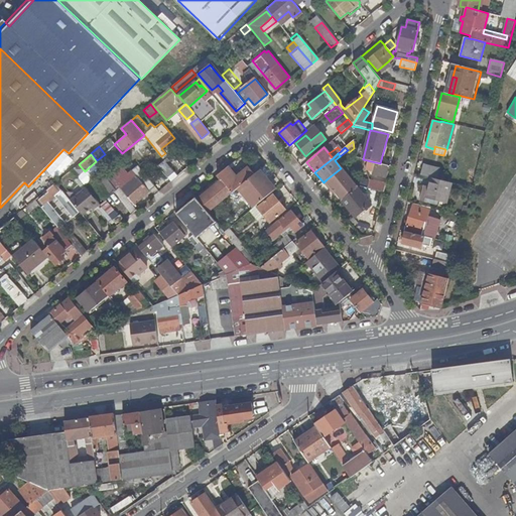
[(167,163),(173,171),(178,167),(172,159),(167,163)]
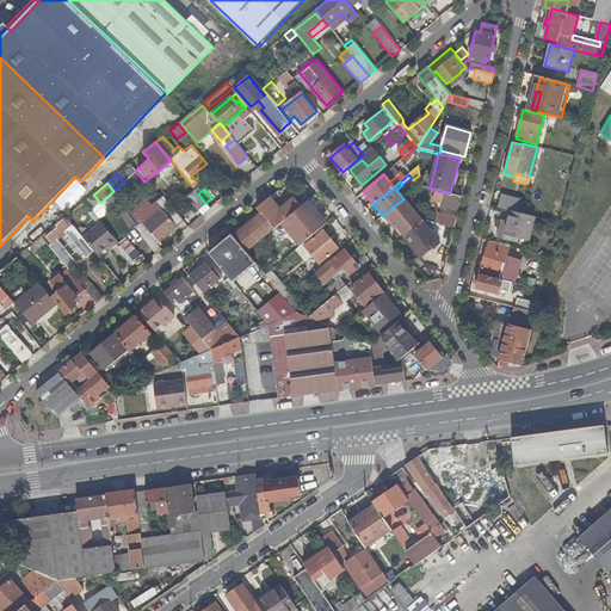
[(198,193),(195,190),(187,195),(198,209),(205,203),(198,193)]
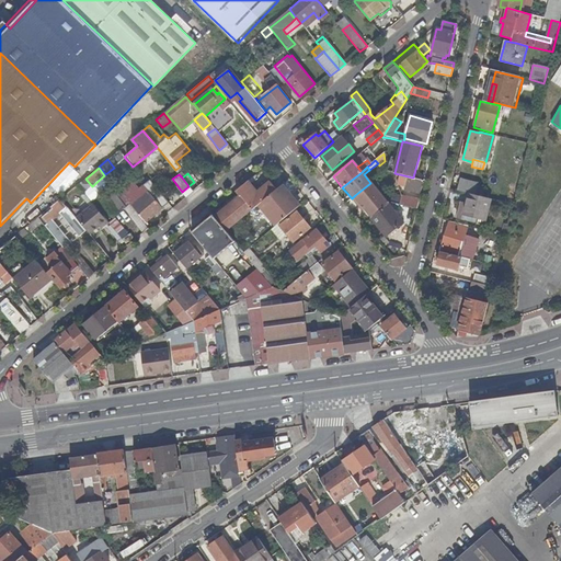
[(399,174),(397,185),(404,186),(403,190),(416,193),(418,190),(422,191),(424,181),(413,178),(399,174)]
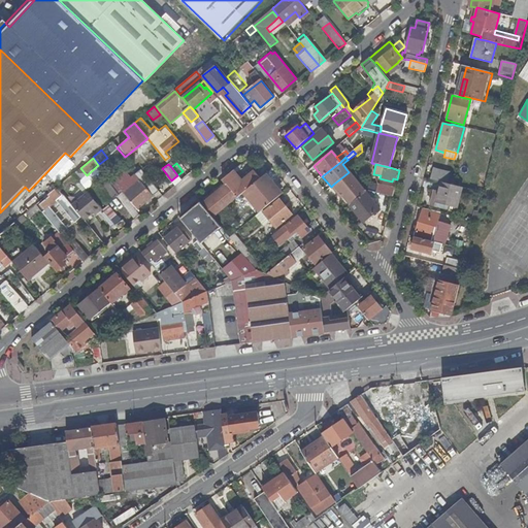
[(142,169),(120,189),(136,208),(158,190),(142,169)]
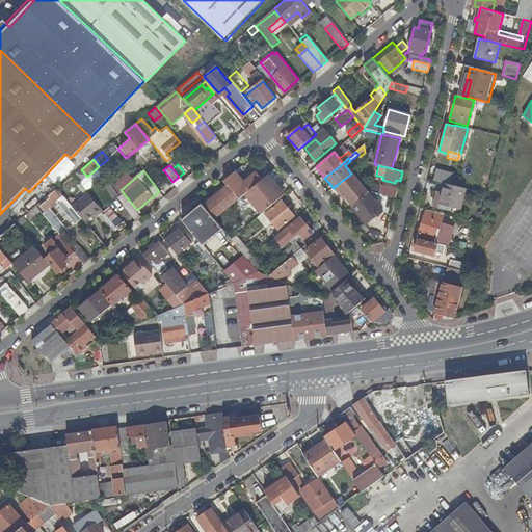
[(243,181),(235,170),(229,177),(240,189),(244,194),(263,179),(256,170),(243,181)]
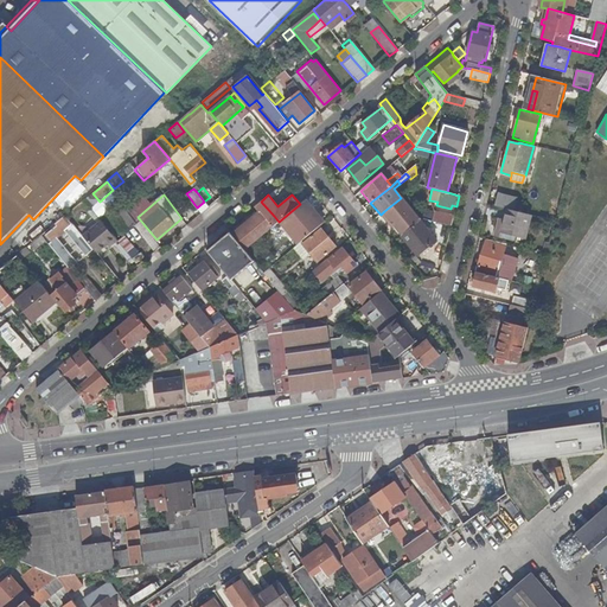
[(498,195),(494,206),(506,210),(512,211),(516,199),(498,195)]
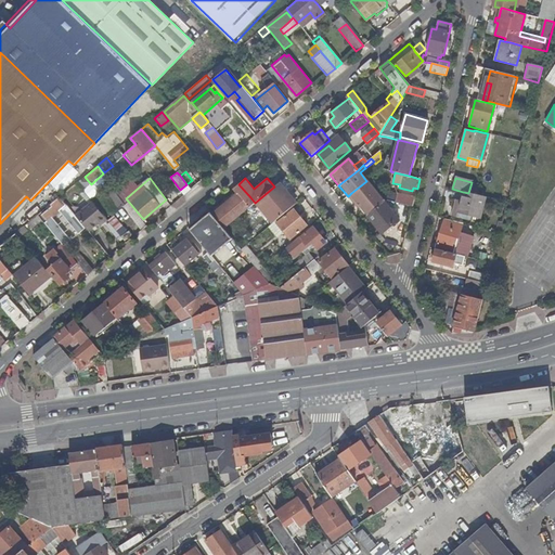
[(366,181),(351,193),(368,216),(385,203),(386,203),(369,180),(366,181)]
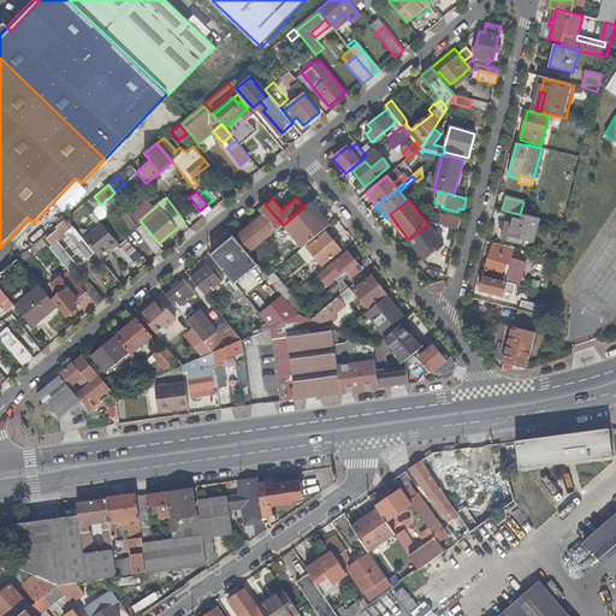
[(306,246),(326,227),(308,203),(304,207),(283,225),(302,249),(306,246)]
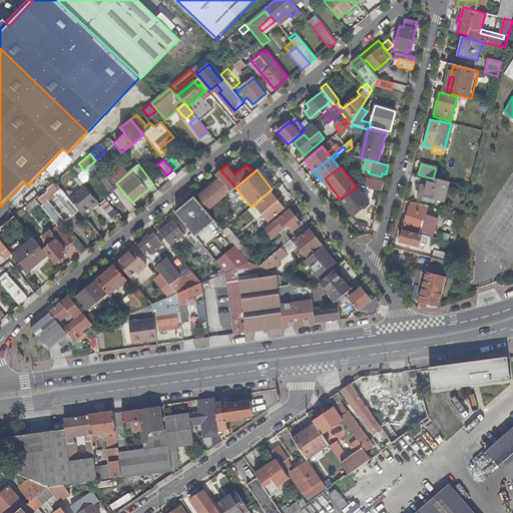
[(220,170),(214,175),(218,180),(219,179),(230,191),(235,187),(231,182),(220,170)]
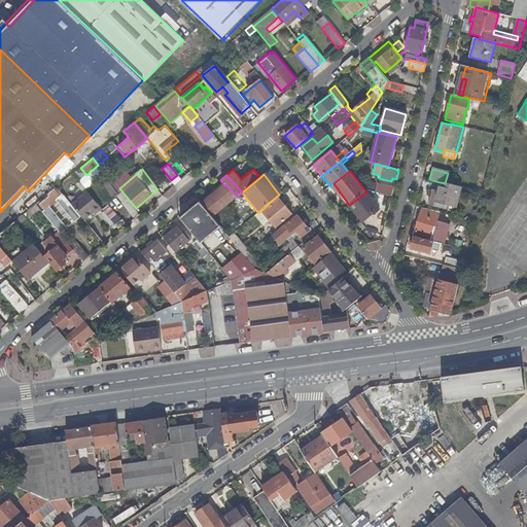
[(103,176),(91,186),(104,203),(116,192),(103,176)]
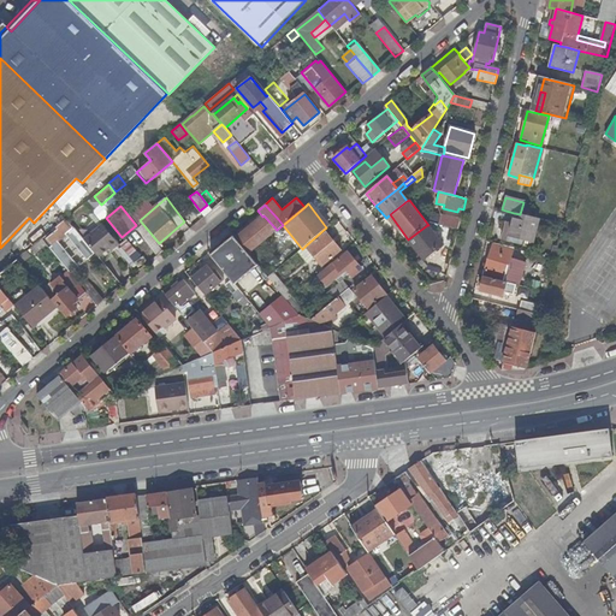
[(532,243),(538,219),(520,214),(514,213),(508,237),(532,243)]
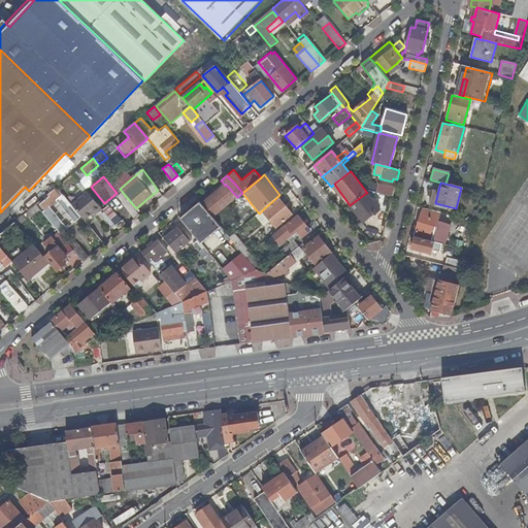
[(228,189),(204,207),(212,218),(237,197),(226,185),(225,186),(228,189)]
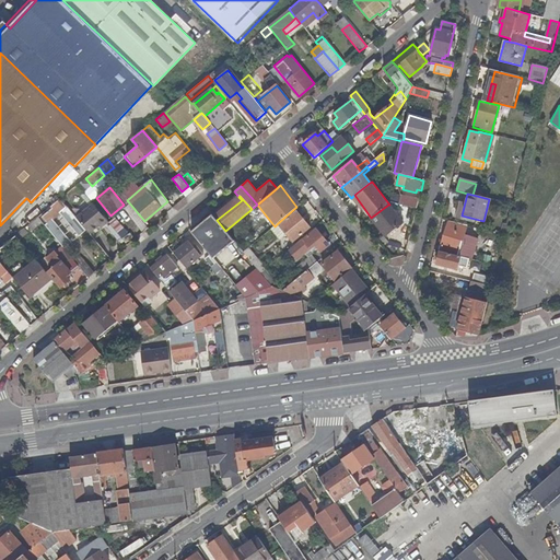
[(399,205),(417,209),(419,200),(400,196),(399,205)]
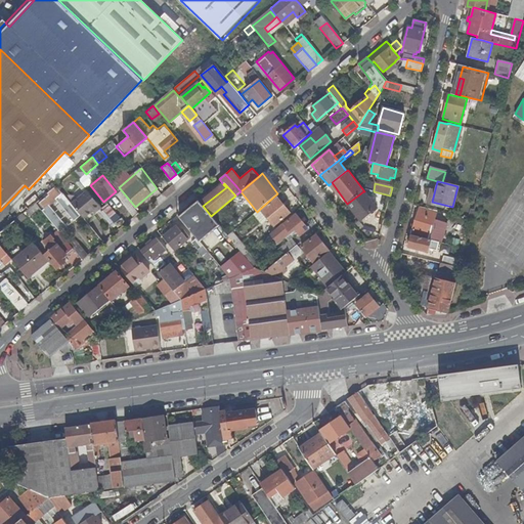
[(74,206),(56,185),(47,193),(48,194),(37,205),(49,219),(52,216),(53,215),(47,207),(60,195),(72,210),(75,207),(74,206)]
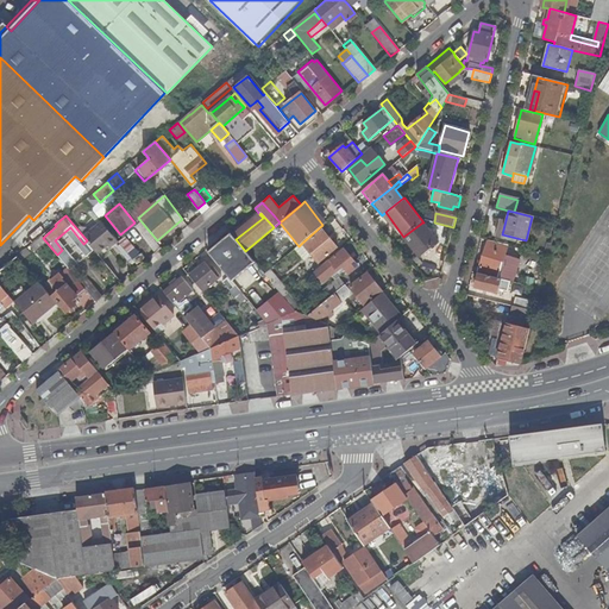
[(552,239),(557,223),(548,220),(544,238),(552,239)]
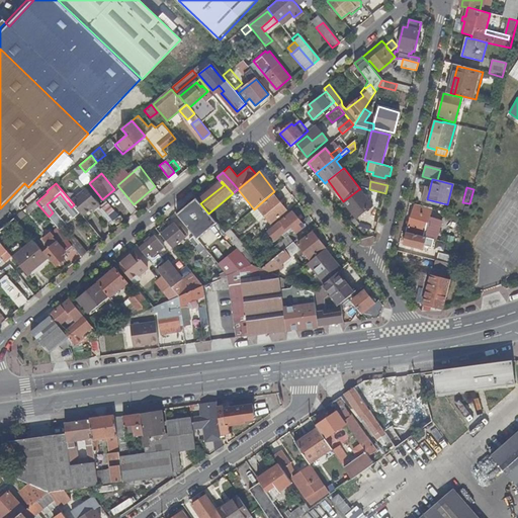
[(359,189),(343,201),(356,219),(367,210),(366,208),(370,205),(359,189)]
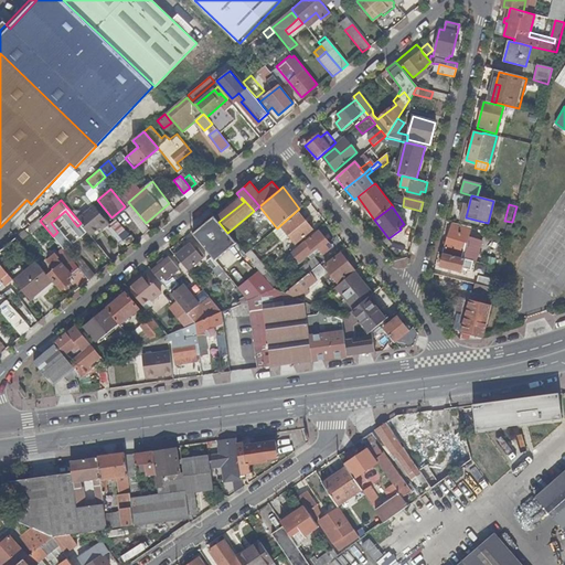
[(109,224),(96,208),(80,222),(81,223),(93,238),(109,224)]
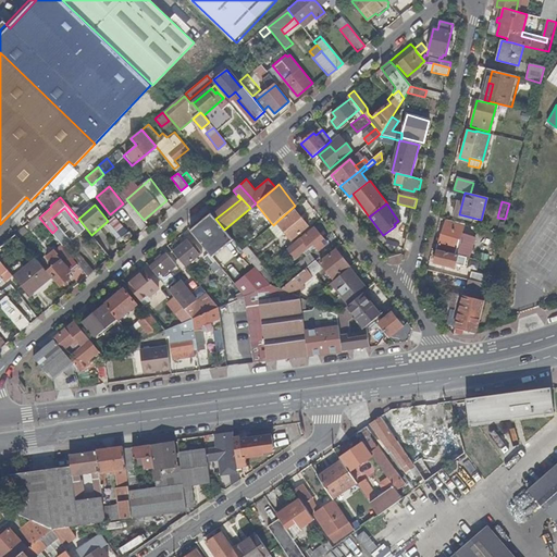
[(277,224),(276,222),(273,225),(270,227),(276,236),(283,231),(292,239),(307,226),(294,210),(277,224)]
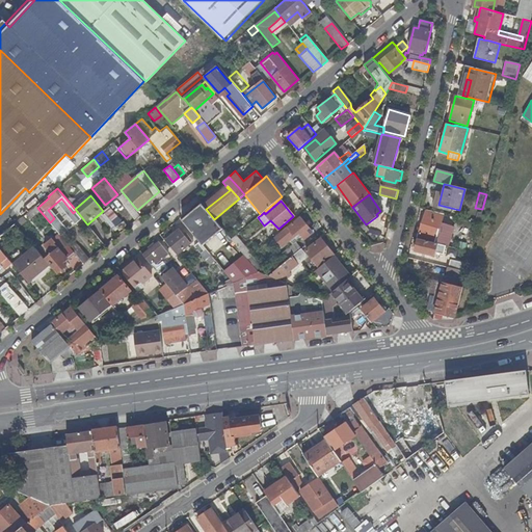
[(196,205),(178,220),(196,242),(215,228),(196,205)]
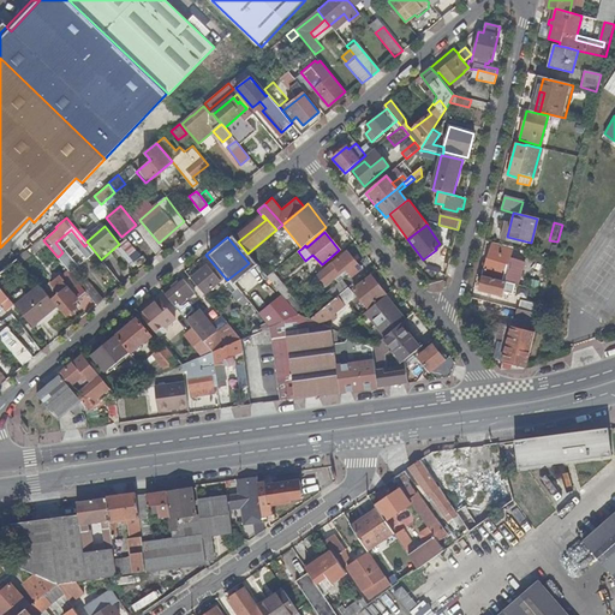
[(489,243),(481,275),(483,276),(502,281),(511,248),(489,243)]
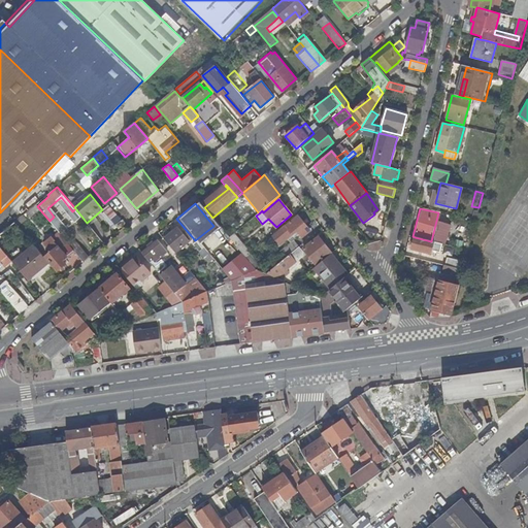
[(285,225),(271,235),(279,245),(292,234),(297,231),(301,237),(310,230),(298,216),(286,226),(285,225)]
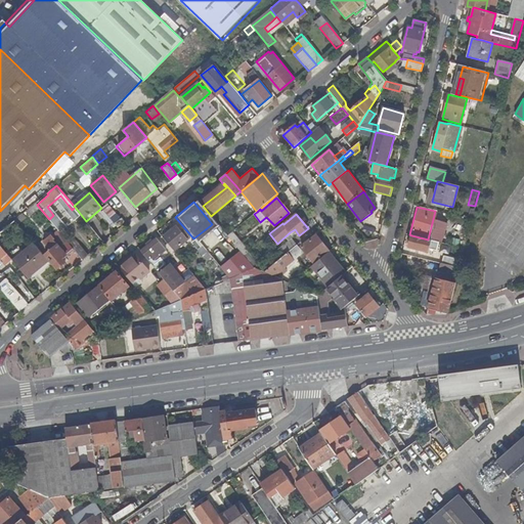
[(52,216),(49,219),(53,225),(57,222),(52,216)]
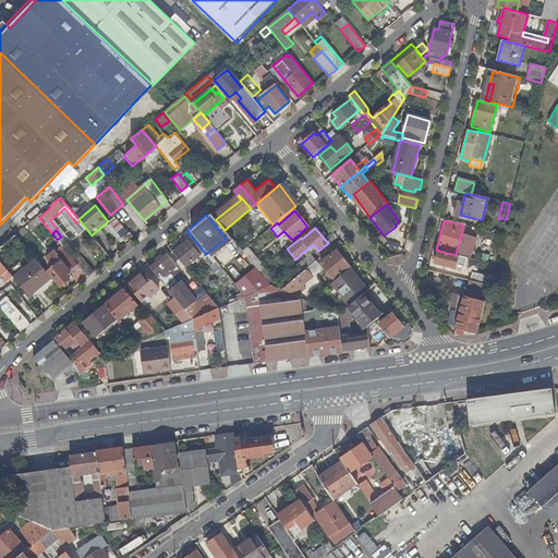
[(15,234),(0,246),(0,261),(0,262),(23,243),(15,234)]
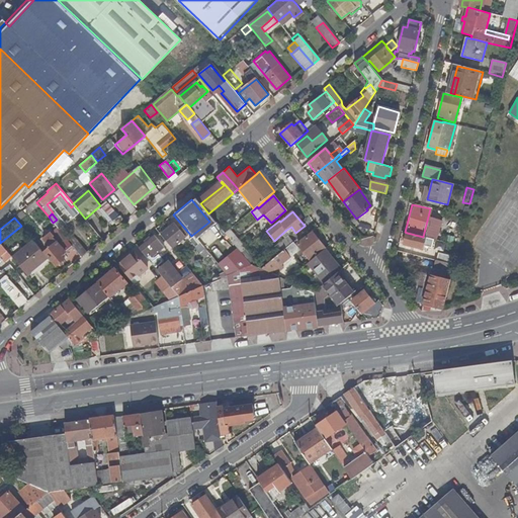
[(264,220),(255,227),(260,233),(268,226),(264,220)]
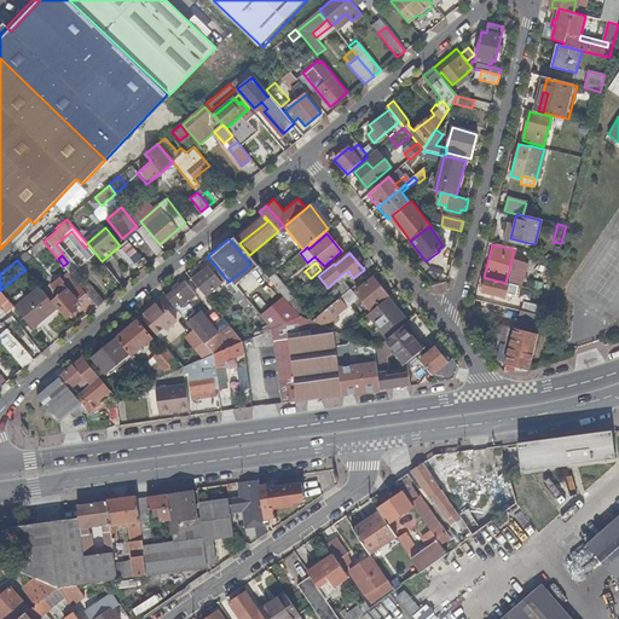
[(192,281),(206,296),(207,298),(221,284),(220,283),(224,281),(218,273),(214,276),(207,267),(192,281)]
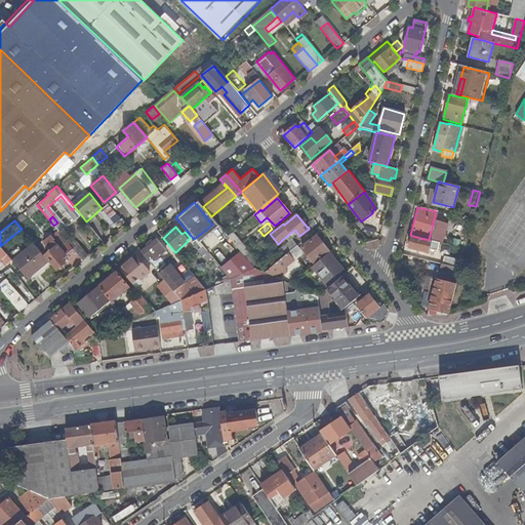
[(229,237),(234,243),(238,240),(233,233),(229,237)]
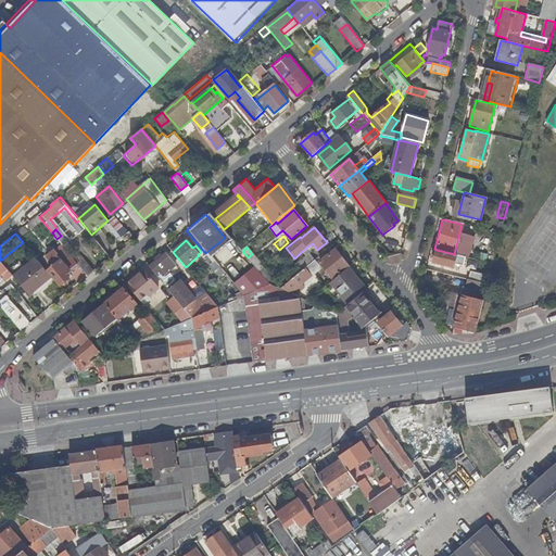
[(73,257),(64,248),(58,253),(53,249),(39,262),(48,272),(49,270),(60,283),(70,276),(66,273),(71,269),(70,269),(77,263),(73,257)]
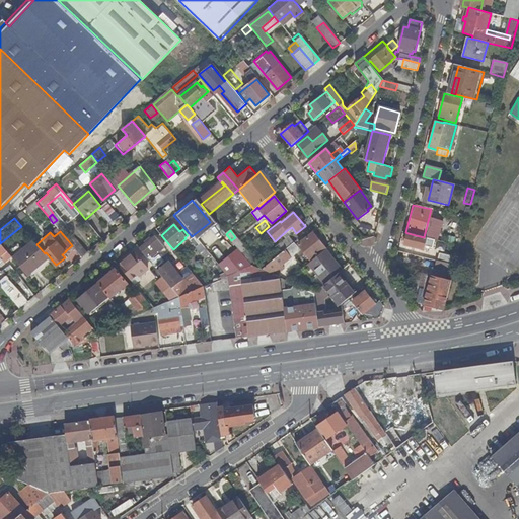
[(312,232),(297,244),(309,258),(324,247),(312,232)]
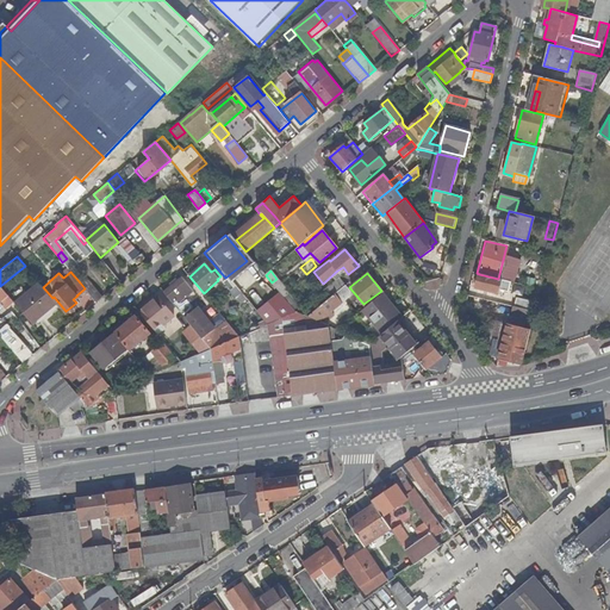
[(498,279),(479,274),(475,286),(497,291),(500,279),(498,279)]
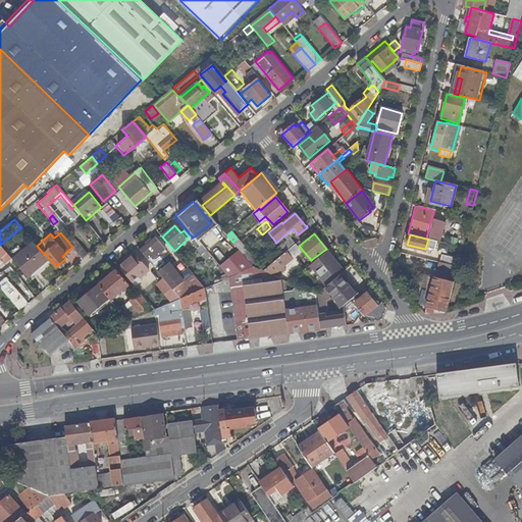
[(82,258),(88,254),(79,243),(73,237),(68,242),(72,247),(82,258)]
